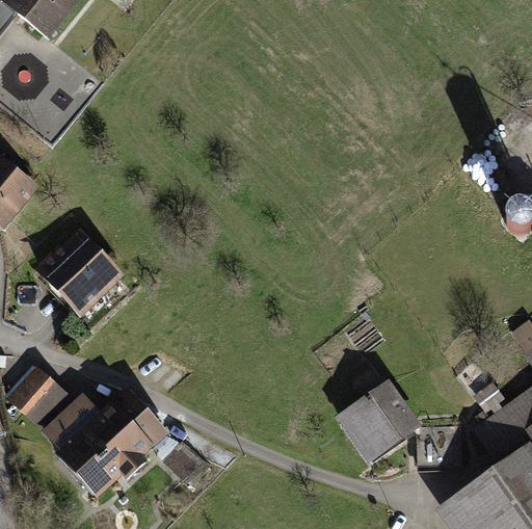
[(0,0),(0,34),(19,12),(4,0),(0,0)]
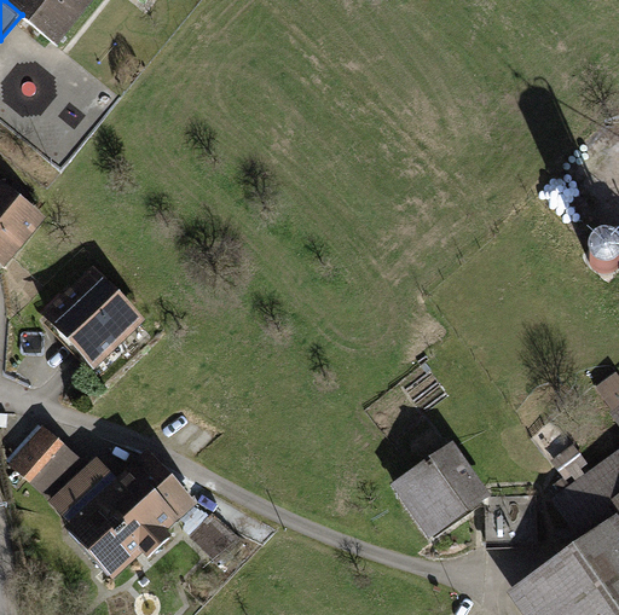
[(5,0),(22,15),(57,44),(58,42),(57,41),(91,0),(5,0)]
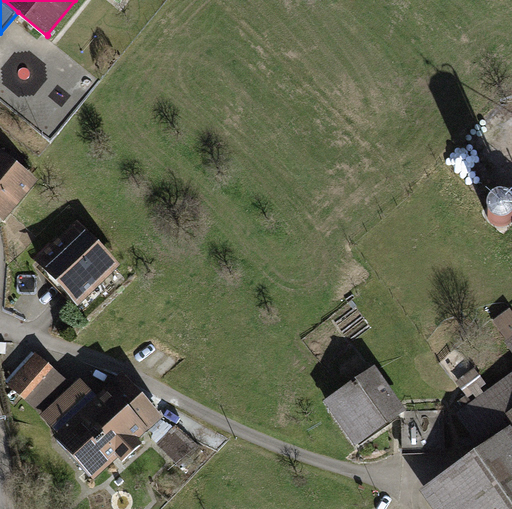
[(0,147),(0,214),(5,218),(38,178),(0,147)]
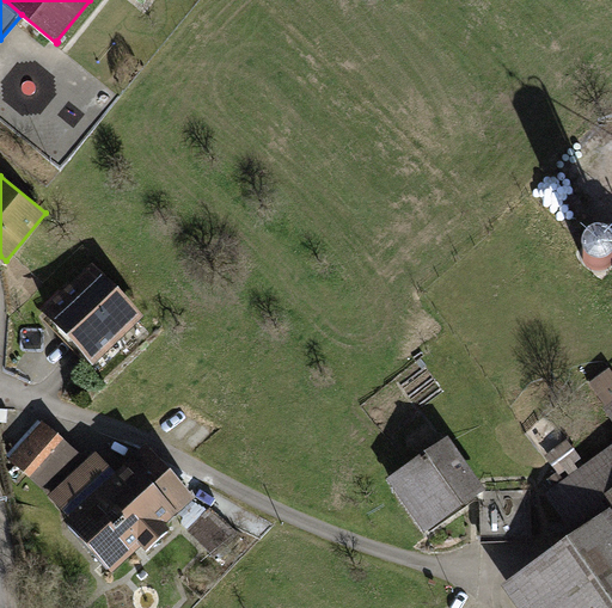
[(91,259),(42,307),(93,361),(144,314),(91,259)]
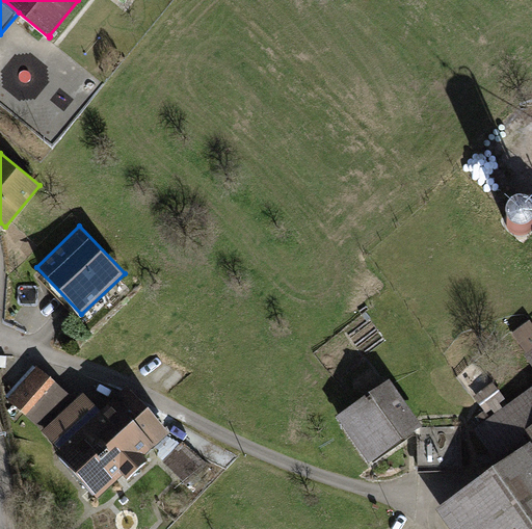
[(531,320),(530,318),(511,332),(526,351),(524,352),(531,364),(531,384),(507,402),(493,380),(473,394),(484,408),(469,419),(474,426),(472,427),(497,464),(528,442),(521,431),(531,423),(531,320)]
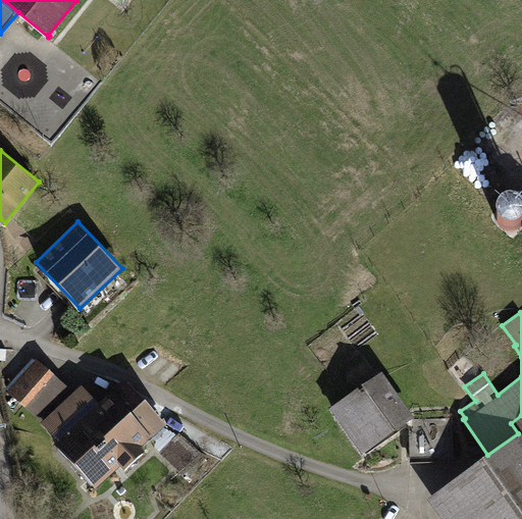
[(38,361),(9,391),(36,417),(65,388),(38,361)]
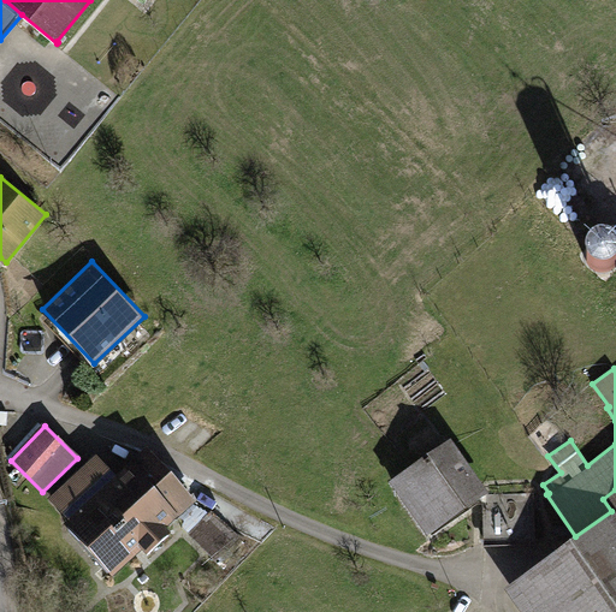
[(390,479),(427,533),(484,494),(445,439),(390,479)]
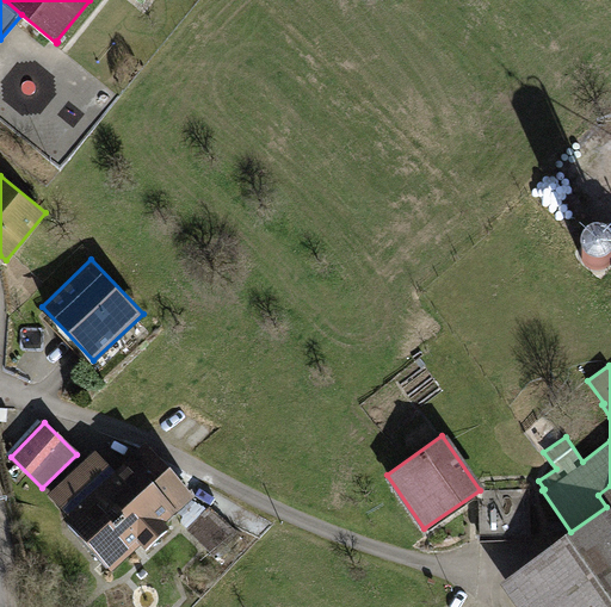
[(66,522),(110,567),(189,490),(146,446),(112,478),(90,454),(50,493),(73,515),(66,522)]
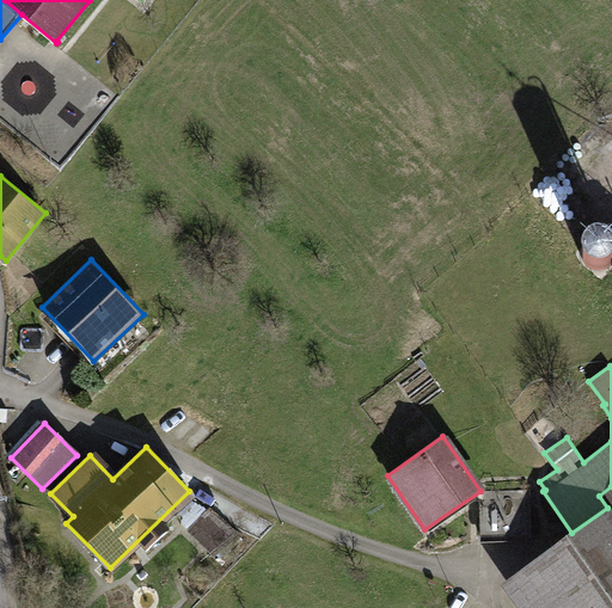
[(611,486),(599,496),(607,508),(611,514),(611,486)]
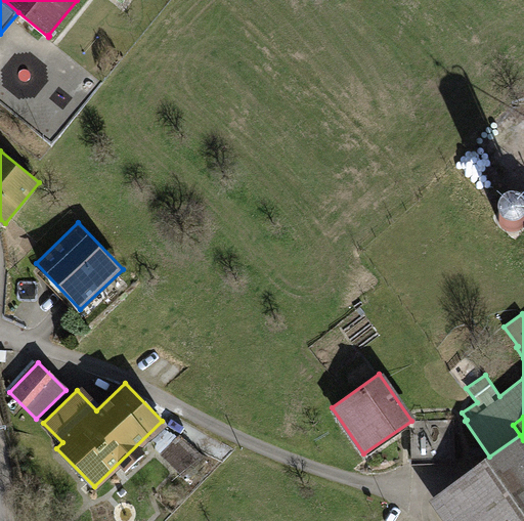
[(430,429),(433,459),(457,457),(453,427),(430,429)]
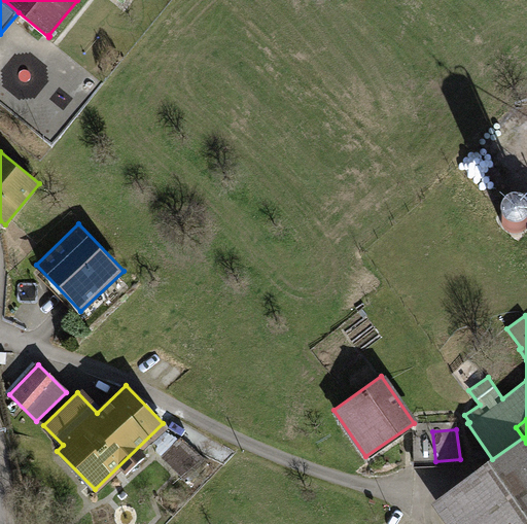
[(526,523),(526,443),(523,438),(492,459),(440,496),(429,503),(443,523),(526,523)]
